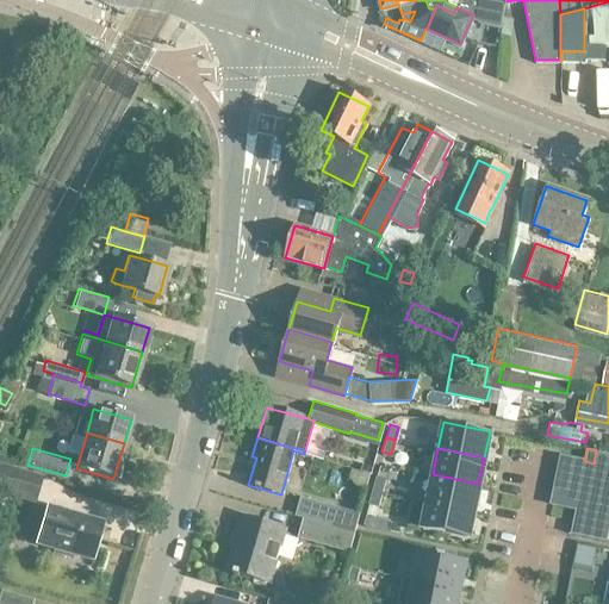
[(35,499),(43,472),(0,458),(0,503),(4,504),(7,491),(35,499)]
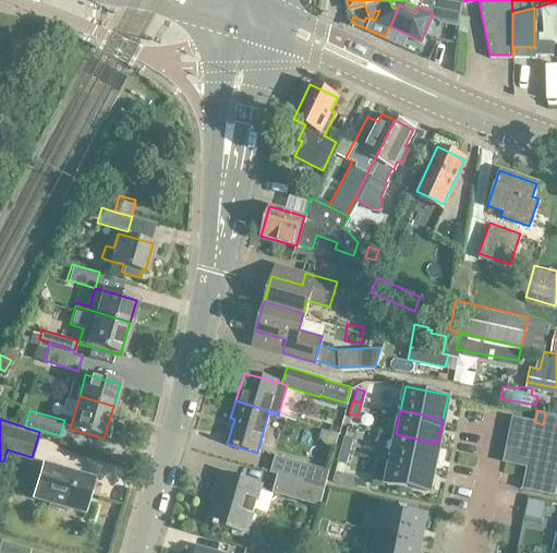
[(543,424),(534,422),(532,435),(540,437),(543,424)]
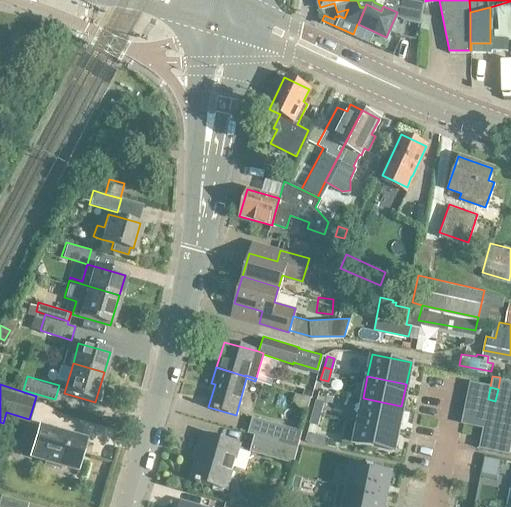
[(323,399),(315,397),(312,409),(320,411),(323,399)]
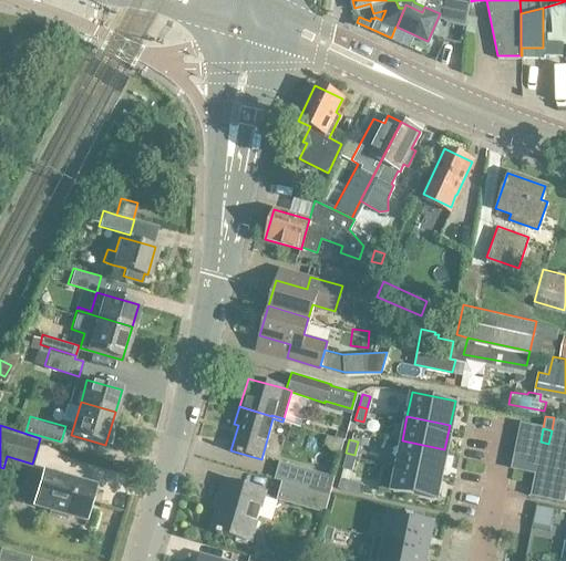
[(402,440),(397,464),(440,474),(444,449),(402,440)]
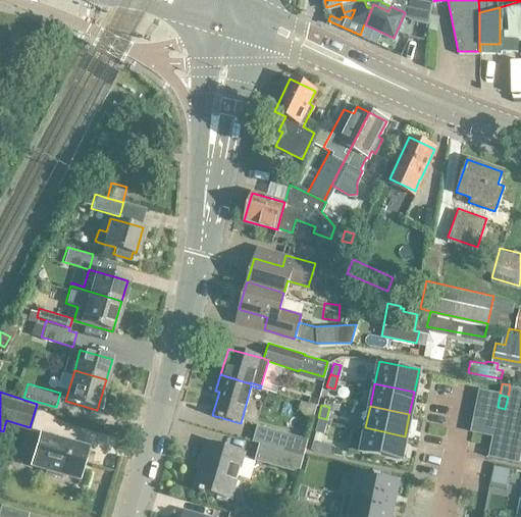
[(505,409),(498,407),(495,418),(503,420),(505,409)]
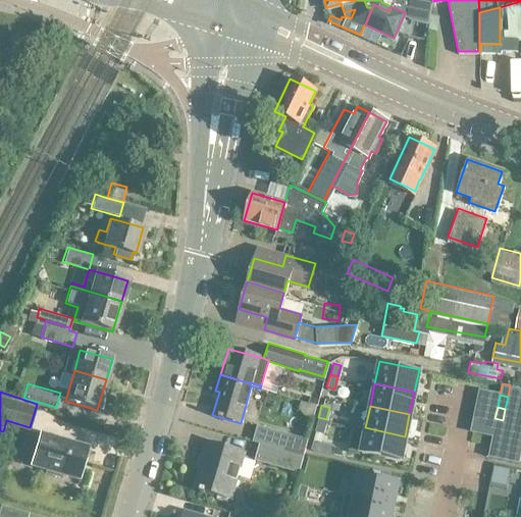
[(326,419),(318,417),(315,428),(322,430),(326,419)]
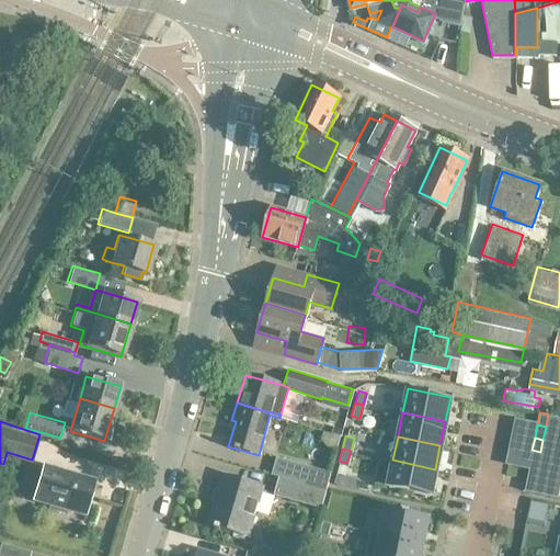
[(540,452),(532,450),(529,463),(538,465),(540,452)]
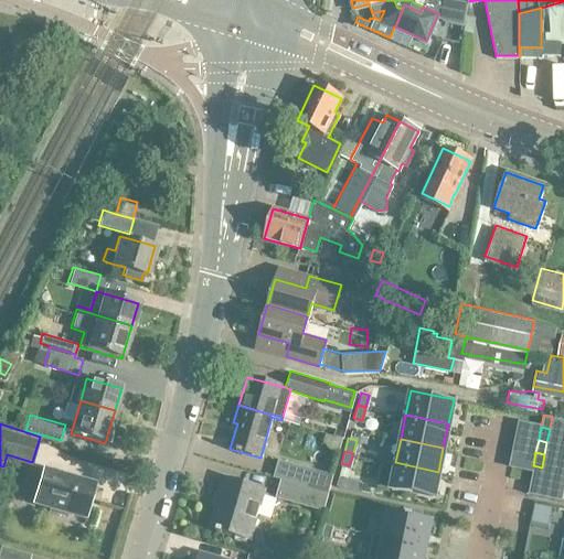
[(305,486),(309,469),(278,460),(273,477),(280,480),(305,486)]
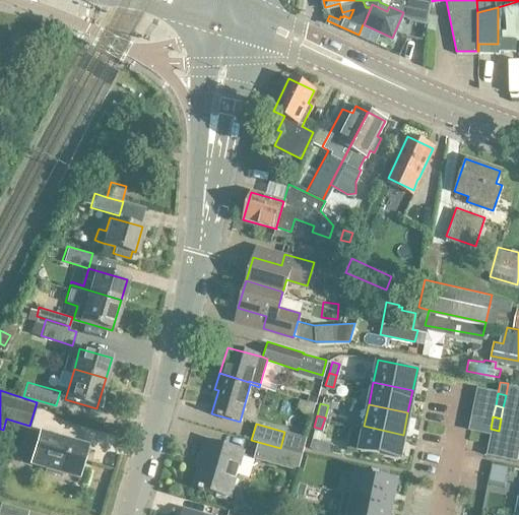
[(403,435),(364,426),(360,448),(398,456),(403,435)]
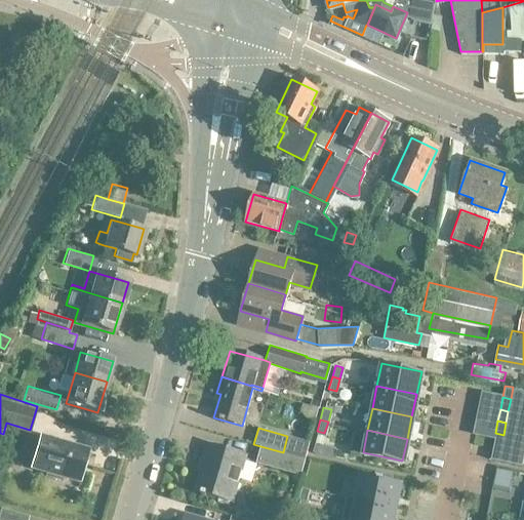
[(504,435),(495,433),(492,445),(500,446),(504,435)]
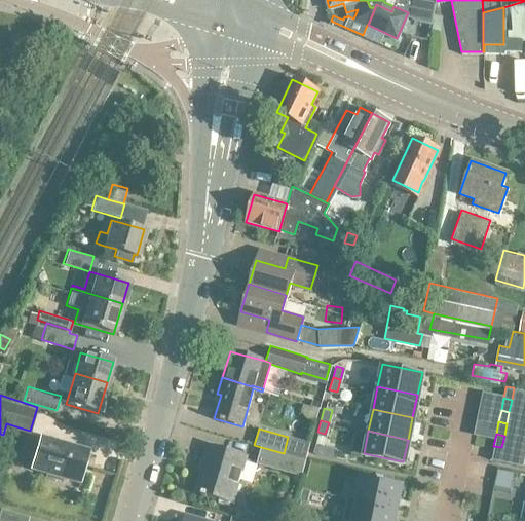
[(303,442),(288,437),(284,453),(299,457),(303,442)]
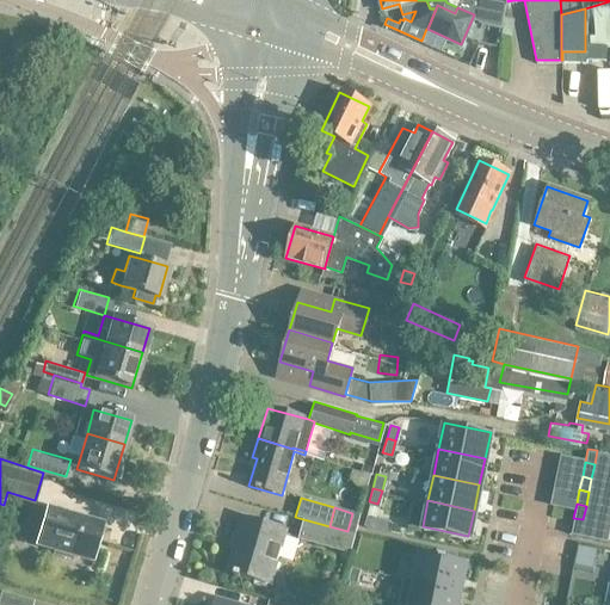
[(609,518),(609,510),(603,510),(599,523),(609,525),(609,518)]
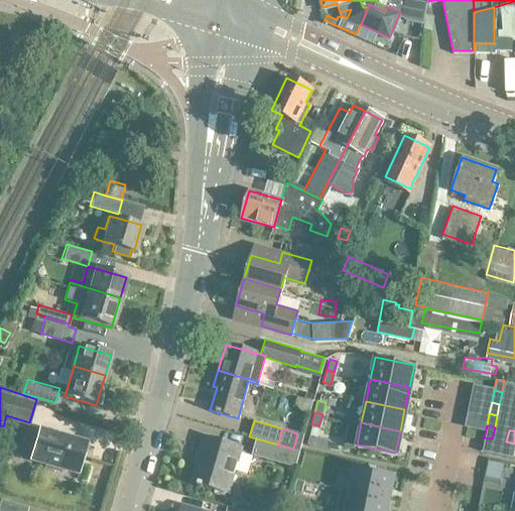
[(38,431),(33,449),(48,453),(45,464),(76,473),(86,441),(54,432),(53,435),(38,431)]
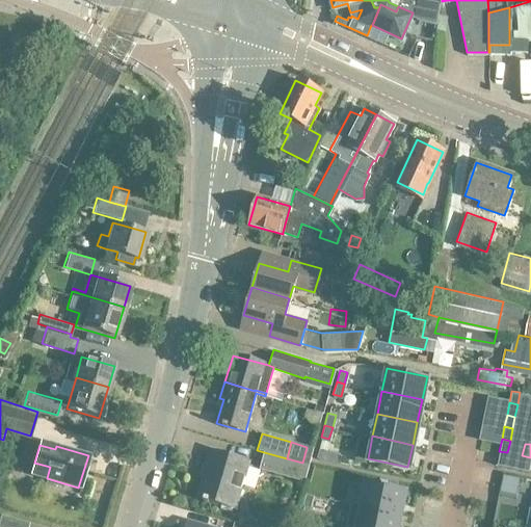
[(206,470),(197,498),(234,508),(247,463),(208,450),(202,469),(206,470)]
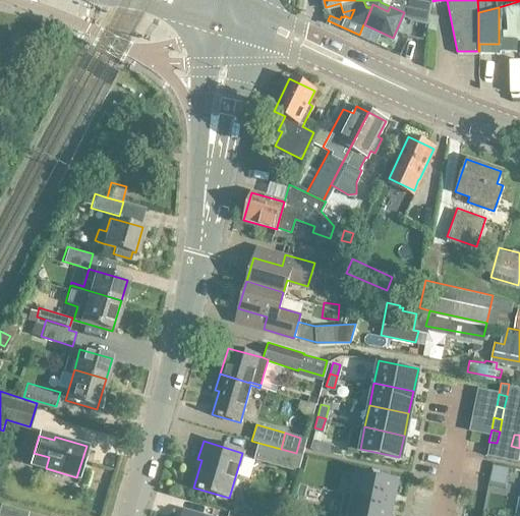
[(497,443),(488,442),(486,453),(495,455),(497,443)]
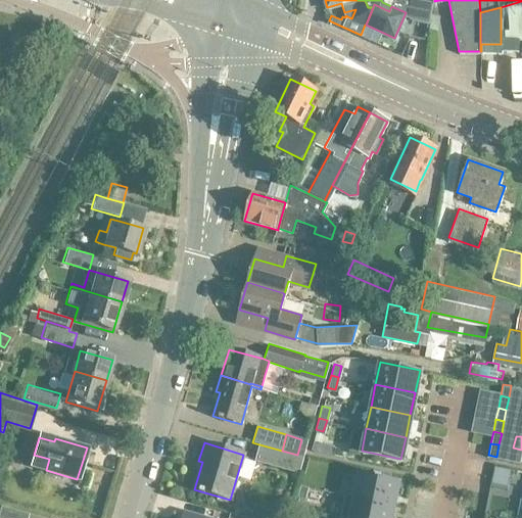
[(302,457),(297,455),(282,451),(259,444),(254,461),(297,473),(302,457)]
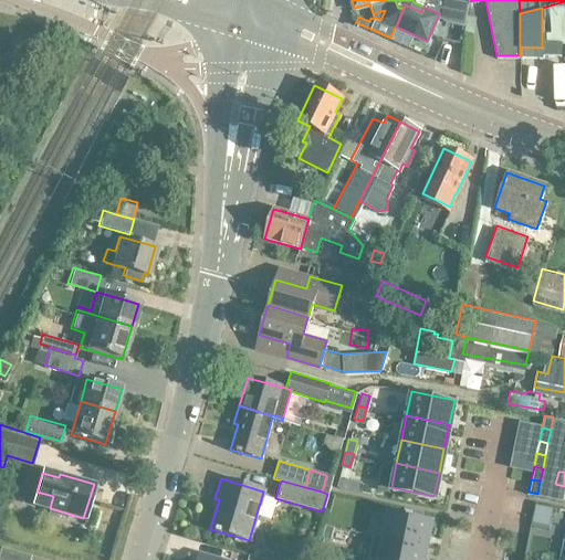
[(564,486),(555,484),(553,497),(562,498),(564,486)]
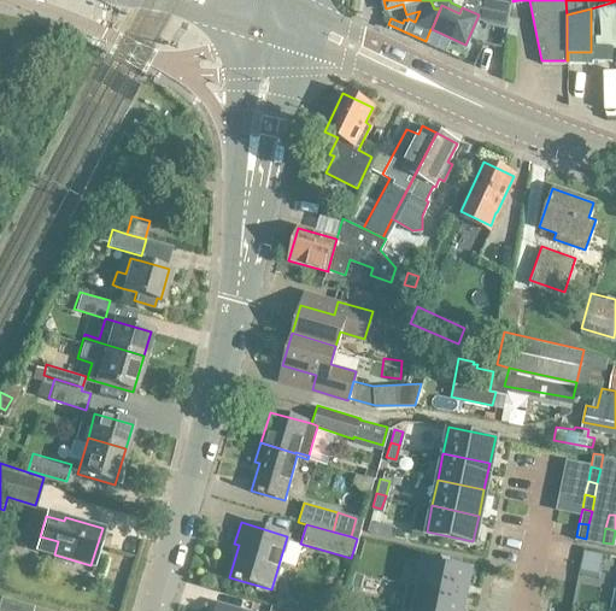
[(418,580),(467,589),(471,564),(424,553),(418,580)]
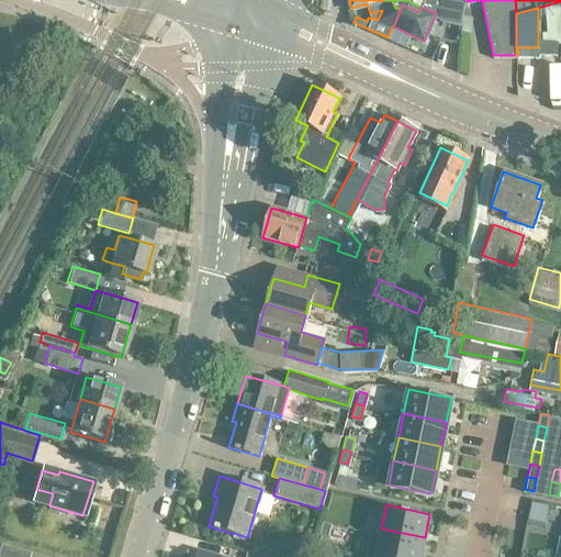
[(333,519),(324,516),(321,528),(329,531),(333,519)]
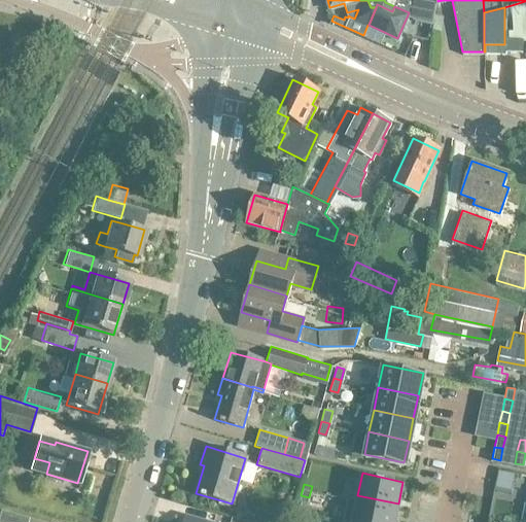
[(353,518),(373,521),(394,521),(398,503),(357,495),(353,518)]
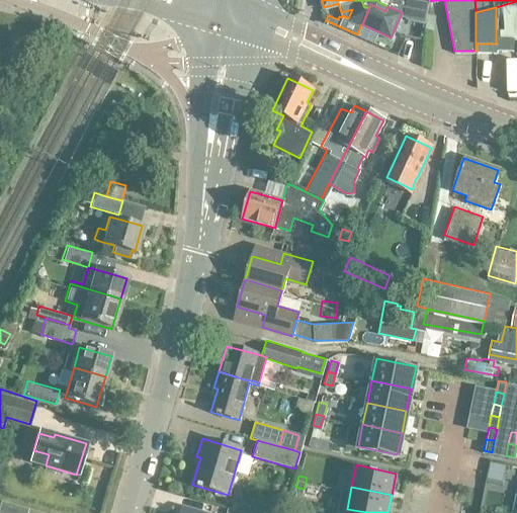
[(0,512),(45,512),(0,500),(0,512)]
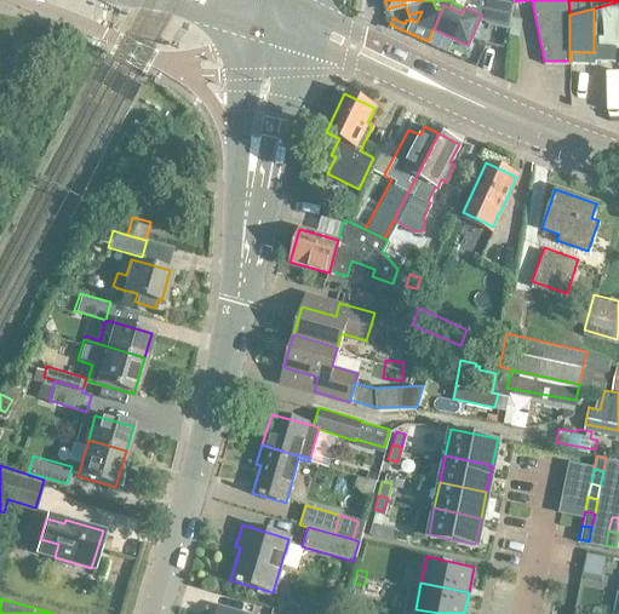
[(305,613),(307,613),(274,604),(270,613),(254,613),(218,603),(213,613),(305,613)]
